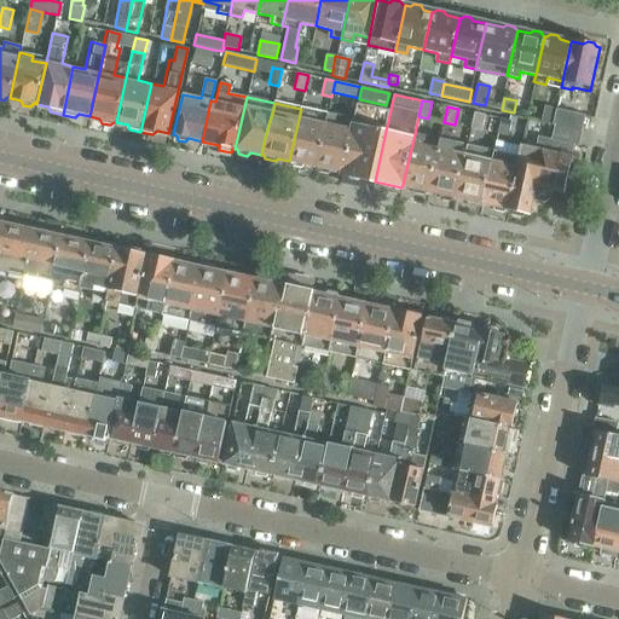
[(541,122),(555,125),(580,131),(584,115),(544,106),(541,122)]
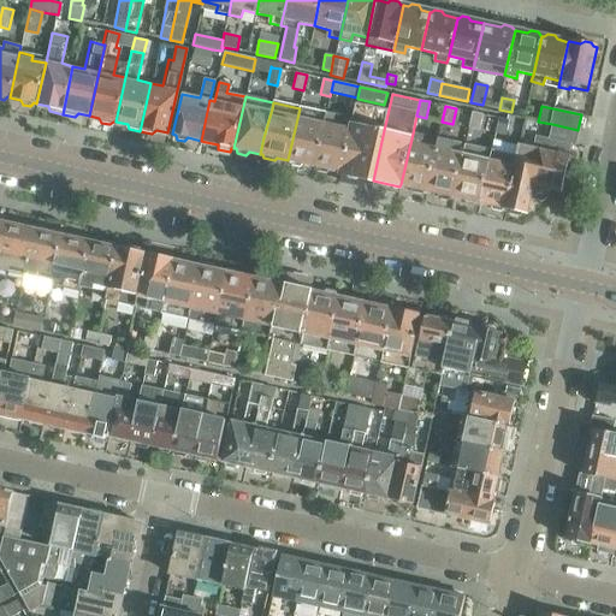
[(326,114),(300,108),(288,160),(290,160),(291,165),(300,166),(302,163),(314,166),(326,114)]
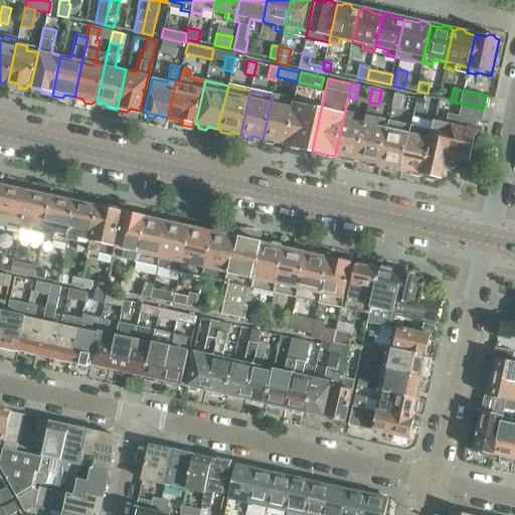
[(403,96),(394,94),(391,107),(401,109),(403,96)]
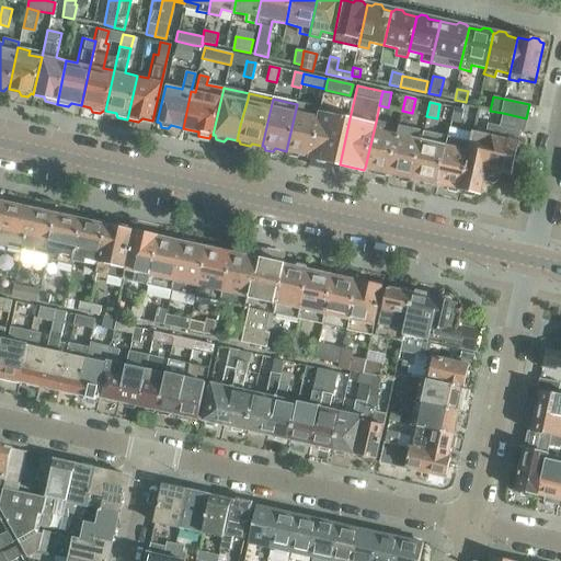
[(334,115),(320,112),(310,157),(310,158),(340,164),(350,118),(345,117),(347,105),(338,103),(334,115)]
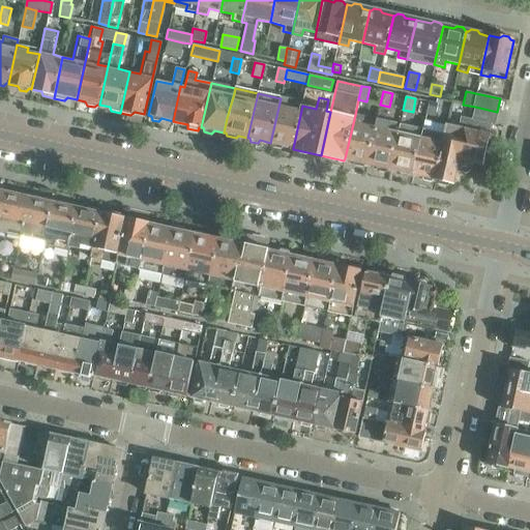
[(293,148),(302,106),(302,104),(281,98),(270,143),(272,143),(273,147),(281,148),(284,146),(293,148)]
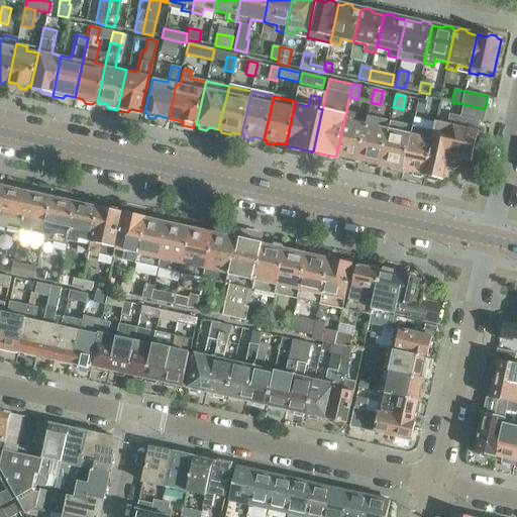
[(427,101),(418,99),(416,112),(424,114),(427,101)]
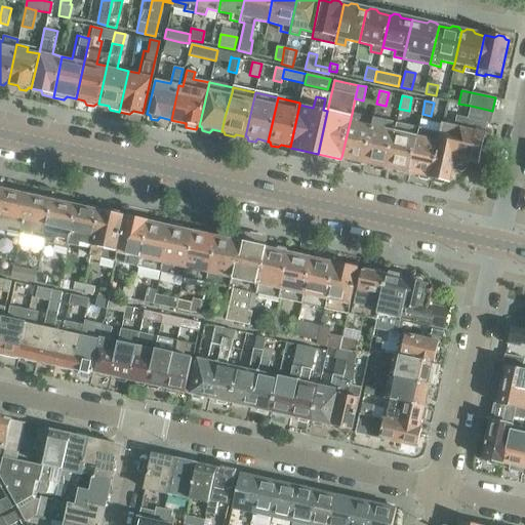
[(442,125),(440,133),(431,177),(435,178),(436,182),(443,183),(446,180),(447,180),(450,178),(452,169),(462,171),(468,167),(469,161),(478,162),(480,153),(483,154),(485,145),(482,144),(486,124),(489,124),(492,111),(471,106),(468,119),(455,117),(453,127),(442,125)]
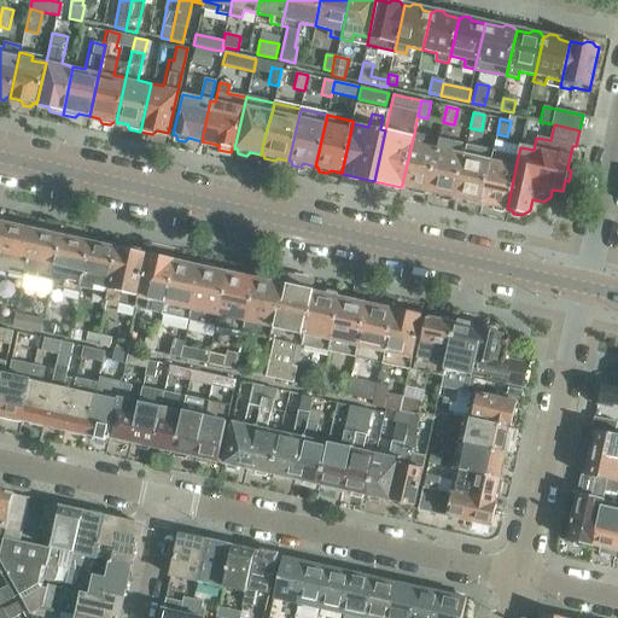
[(414,134),(402,185),(413,187),(414,192),(423,193),(426,191),(429,191),(441,140),(414,134)]
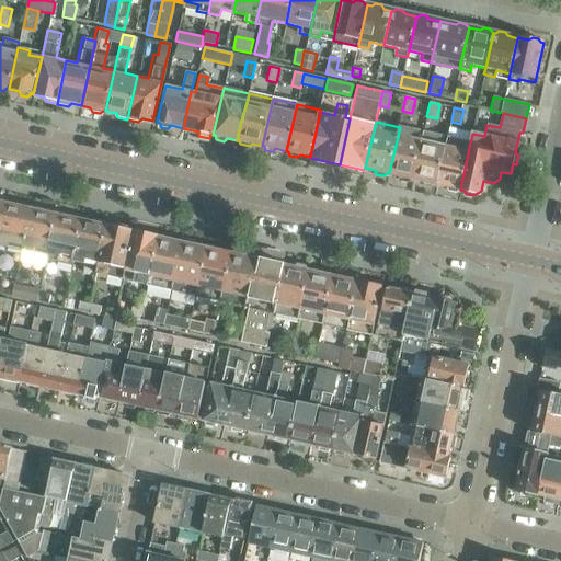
[(400,127),(389,173),(399,175),(400,180),(408,181),(411,179),(413,179),(424,133),(400,127)]
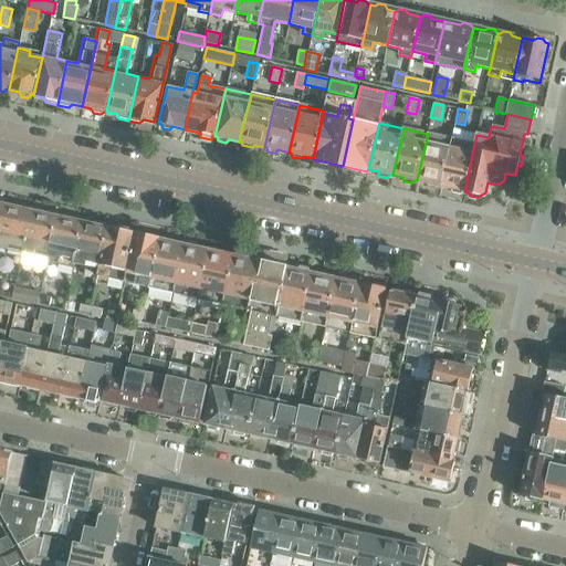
[(452,139),(428,134),(417,180),(427,182),(429,187),(436,188),(439,186),(441,186),(452,139)]
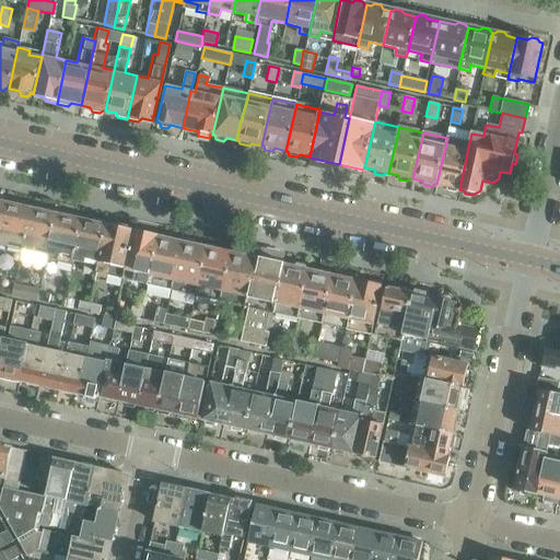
[(469,142),(447,138),(436,184),(447,186),(448,189),(455,191),(458,189),(459,189),(469,142)]
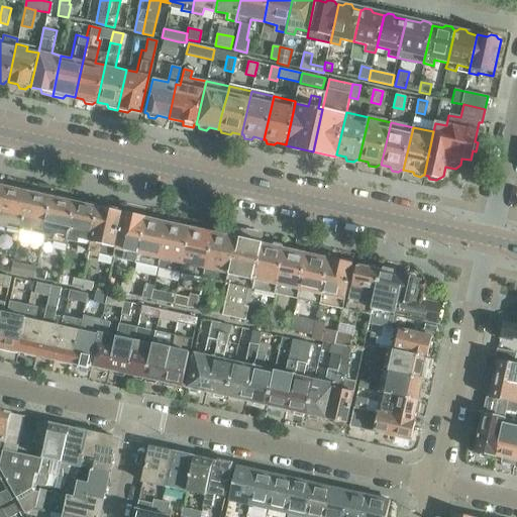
[(5,189),(0,187),(0,188),(0,219),(9,222),(10,218),(22,220),(29,194),(29,192),(26,191),(25,189),(13,186),(12,190),(5,189)]
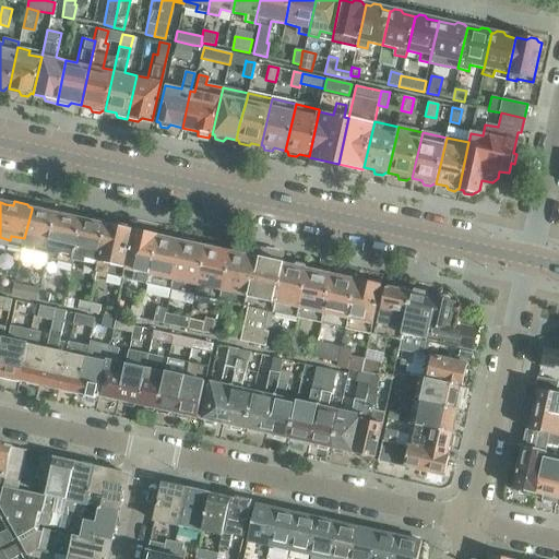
[(32,210),(24,238),(24,242),(36,246),(37,241),(50,245),(57,216),(57,213),(54,213),(51,210),(40,207),(39,212),(32,210)]
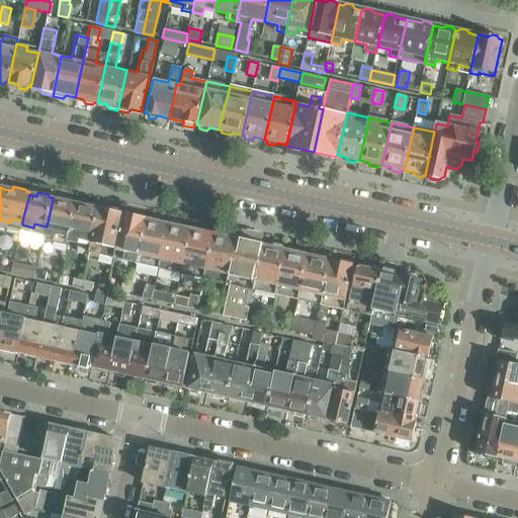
[(60,201),(53,200),(47,227),(46,231),(57,233),(58,229),(70,232),(76,205),(77,203),(74,202),(72,200),(61,197),(60,201)]
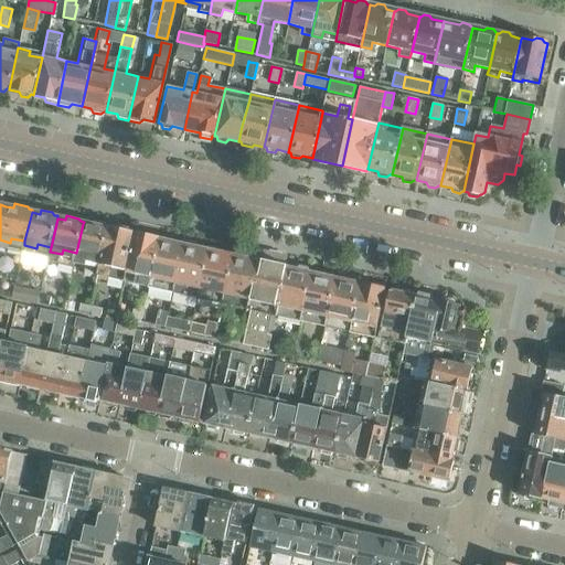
[(83,224),(76,253),(75,256),(88,259),(89,255),(102,258),(109,230),(109,227),(106,226),(104,224),(92,221),(92,225),(83,224)]
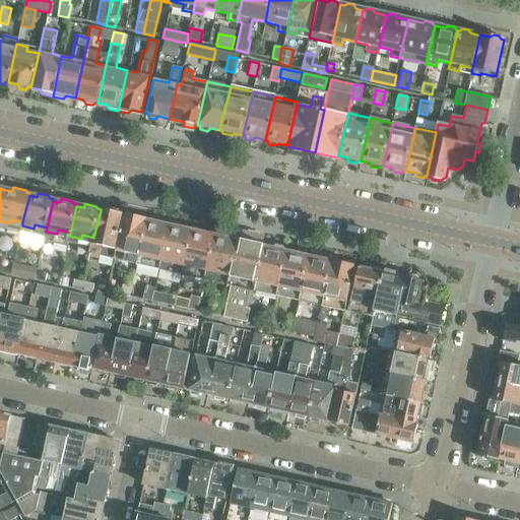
[(108,212),(101,211),(93,238),(90,253),(114,259),(115,257),(118,243),(124,212),(109,208),(108,212)]
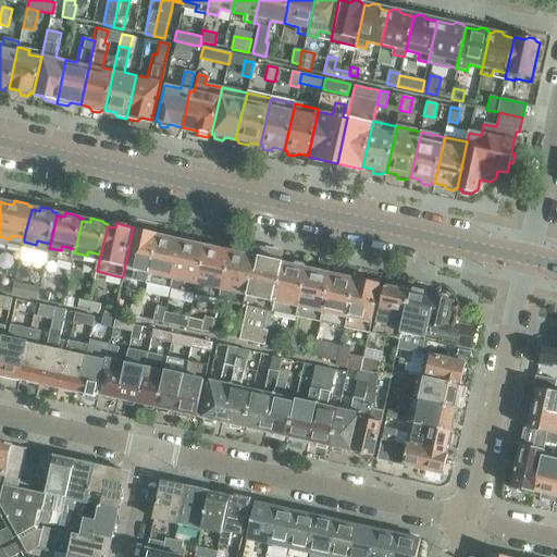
[(126,260),(123,275),(148,281),(157,236),(150,234),(151,231),(133,227),(126,260)]
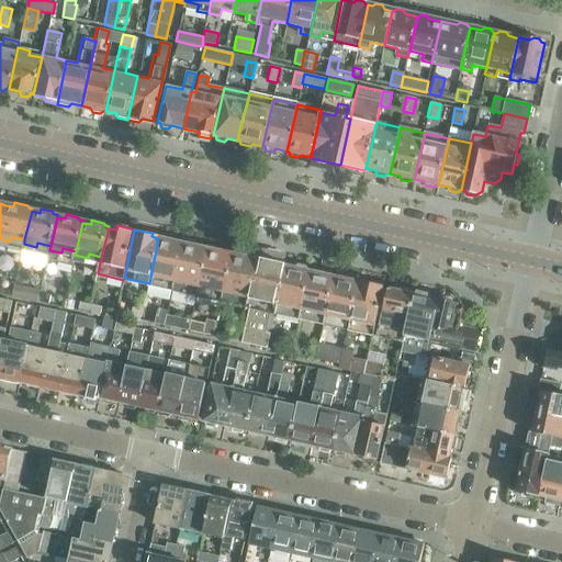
[(160,238),(158,238),(149,283),(173,289),(183,244),(172,242),(171,237),(164,235),(160,238)]
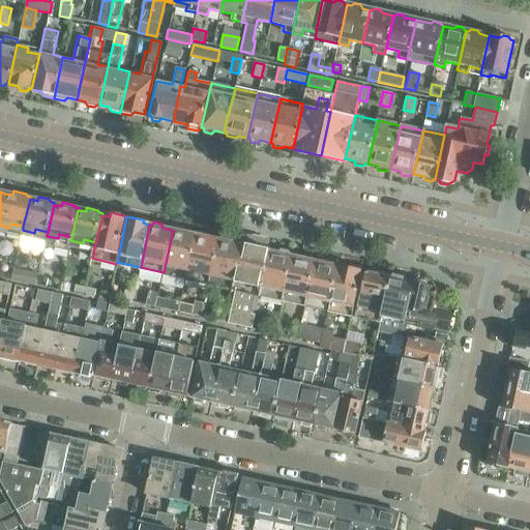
[(173,230),(164,272),(186,277),(196,235),(186,233),(185,229),(177,227),(174,230),(173,230)]
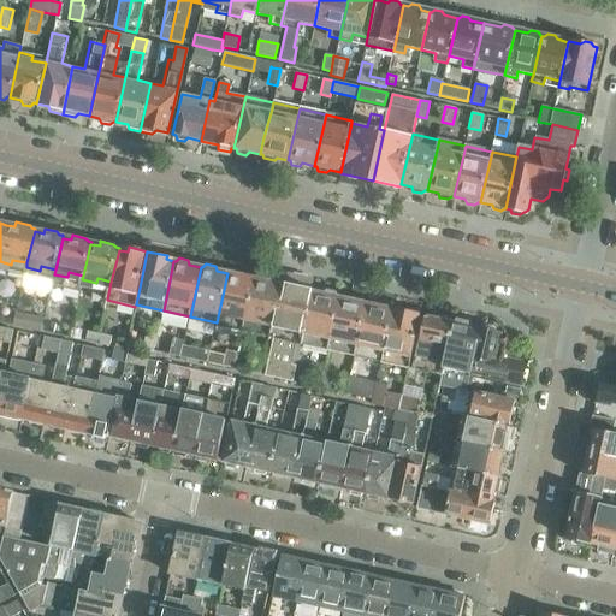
[(230,273),(227,273),(217,323),(242,329),(254,279),(242,277),(241,272),(232,271),(230,273)]
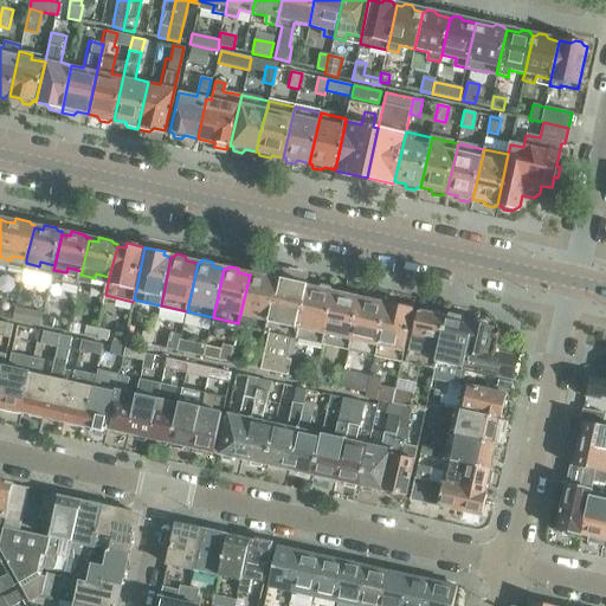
[(251,275),(250,275),(238,323),(266,330),(278,279),(271,278),(270,275),(256,271),(251,275)]
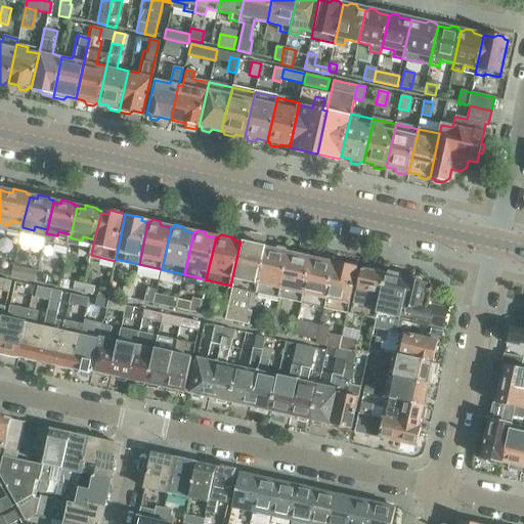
[(250,324),(253,311),(257,292),(266,252),(266,248),(267,245),(244,239),(244,243),(241,242),(230,286),(233,286),(233,287),(234,287),(226,319),(235,321),(250,324)]
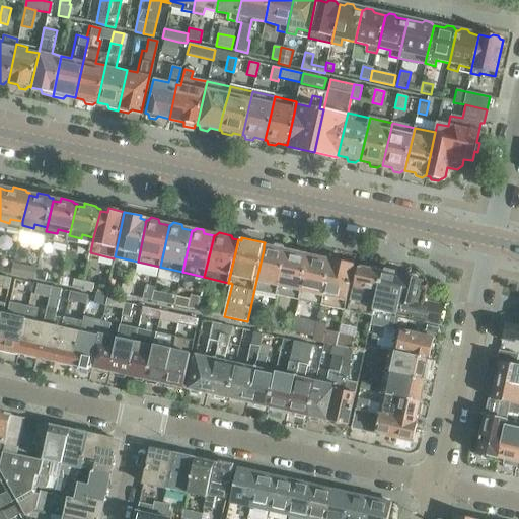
[(277,294),(287,250),(286,250),(285,246),(277,244),(274,247),(264,245),(264,249),(254,289),(277,294)]
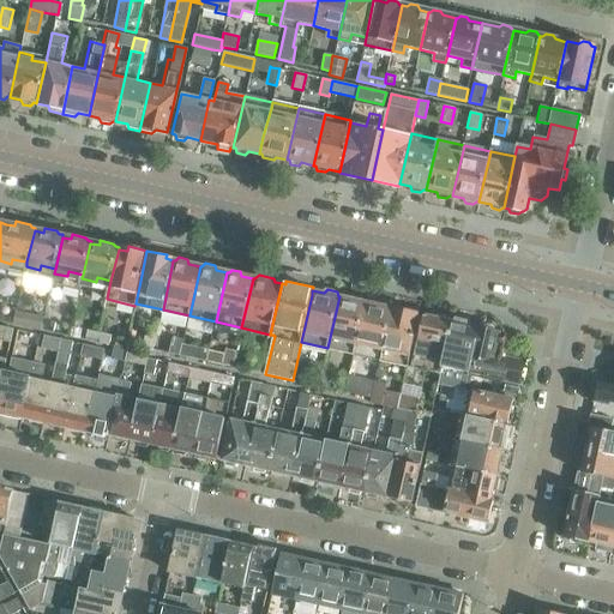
[(351,299),(339,296),(327,348),(355,354),(366,302),(365,301),(365,298),(353,295),(351,299)]
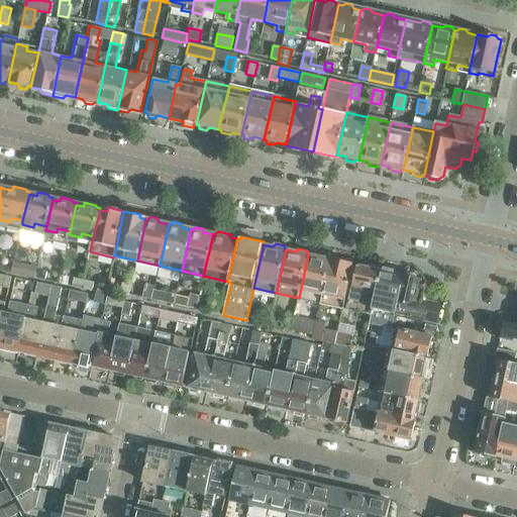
[(308,254),(299,298),(321,302),(331,260),(329,259),(328,255),(320,253),(318,256),(308,254)]
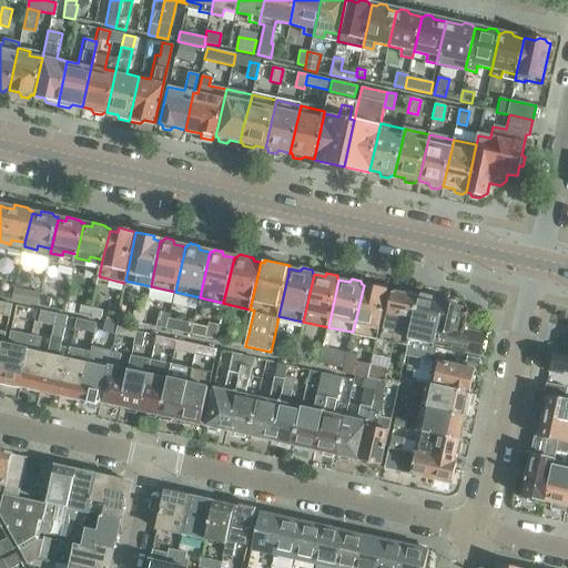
[(374,287),(364,285),(353,332),(378,337),(389,291),(386,290),(385,285),(376,284),(374,287)]
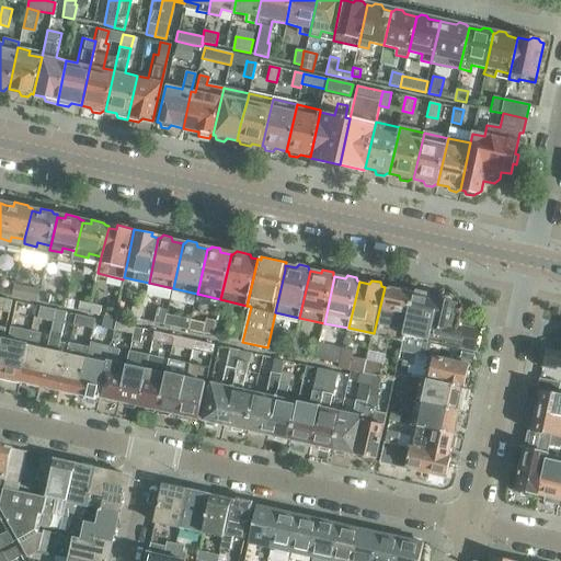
[(19,284),(16,296),(37,301),(39,293),(41,289),(19,284)]
